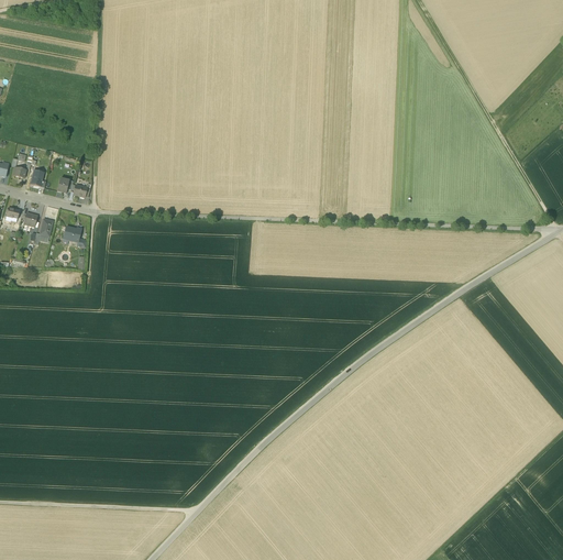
[(15,165),(14,165),(12,174),(24,176),(25,168),(15,165)]
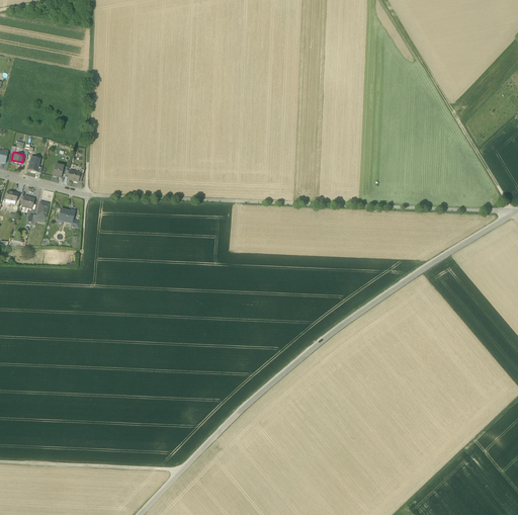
[(40,158),(30,156),(27,168),(37,170),(38,164),(40,158)]
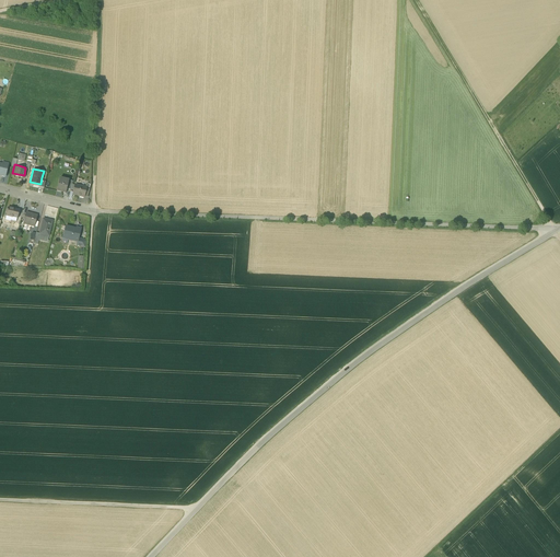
[(69,177),(60,175),(57,188),(66,190),(67,186),(69,177)]
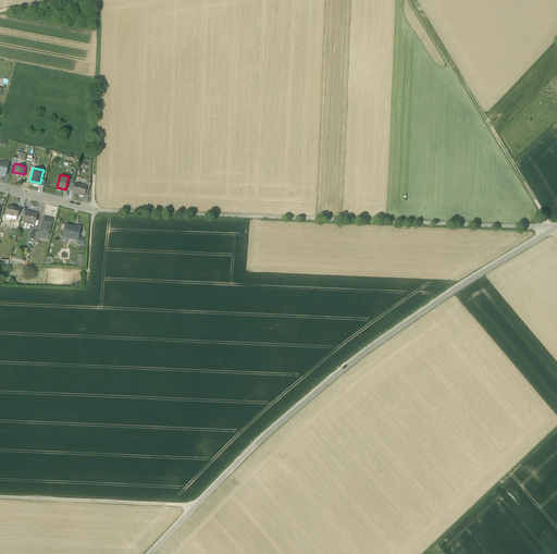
[(86,184),(75,182),(73,191),(84,194),(84,193),(86,184)]
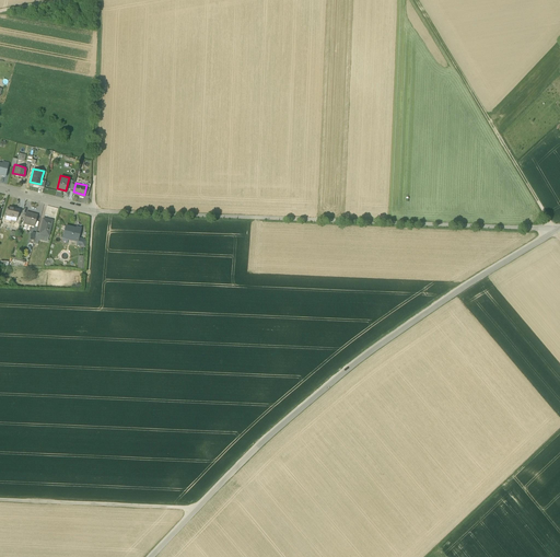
[(20,208),(8,205),(6,212),(12,215),(13,212),(18,213),(20,208)]
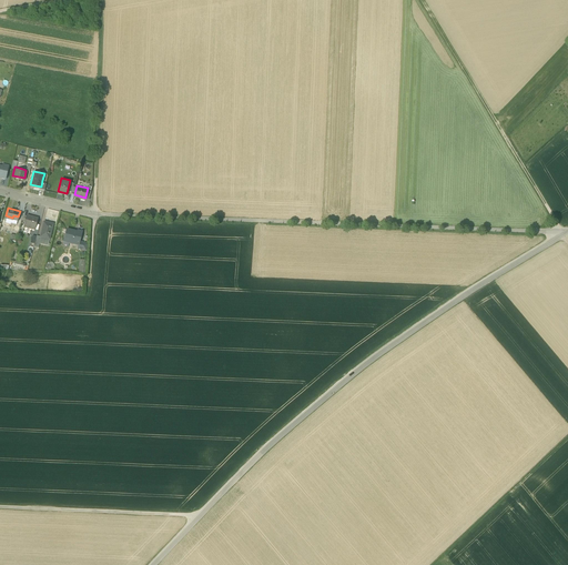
[(38,215),(27,213),(23,224),(34,226),(38,215)]
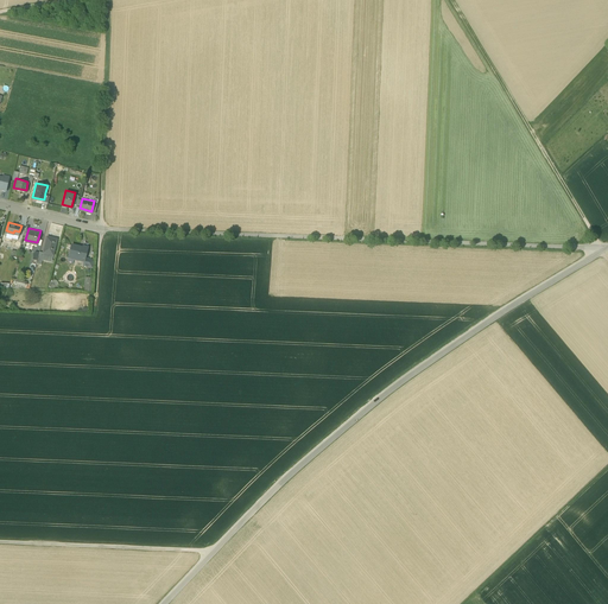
[(56,237),(46,235),(43,250),(44,250),(42,258),(51,260),(56,237)]
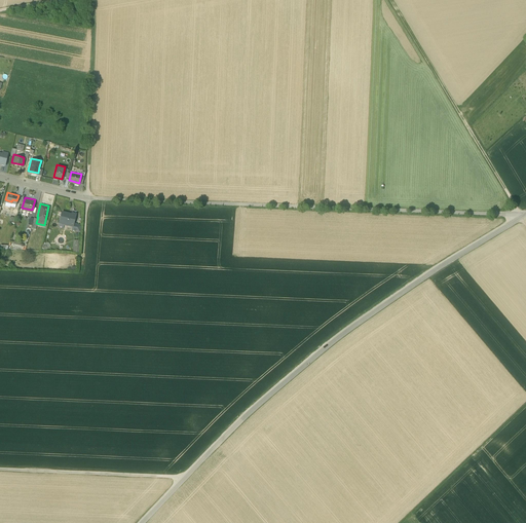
[(71,212),(62,210),(59,221),(72,225),(73,225),(74,221),(76,212),(71,211),(71,212)]
